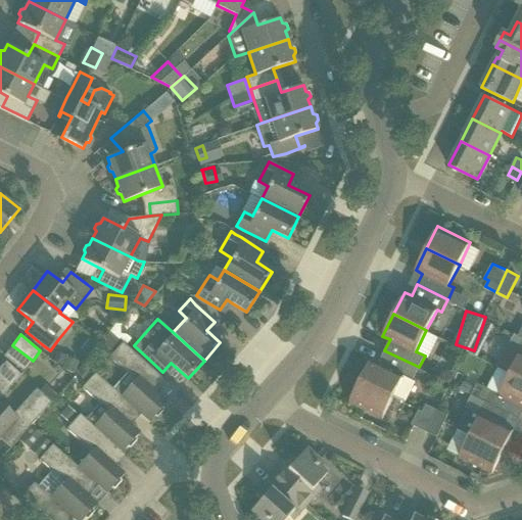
[(499,366),(521,377),(521,336),(519,335),(515,334),(499,366)]
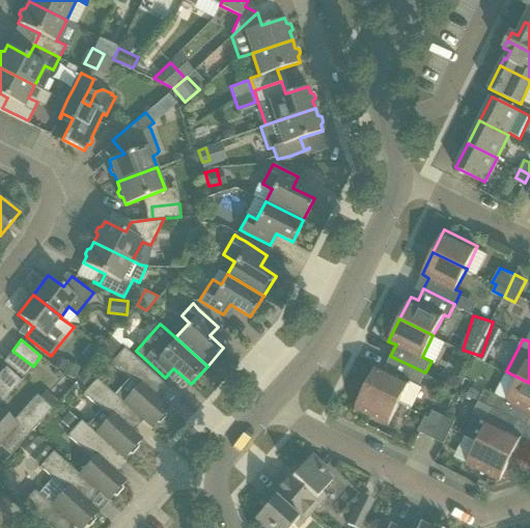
[(114,357),(111,361),(129,378),(137,385),(122,400),(138,416),(151,428),(158,421),(159,422),(167,414),(165,413),(170,407),(157,394),(166,384),(150,370),(149,369),(148,367),(124,345),(122,348),(114,357)]
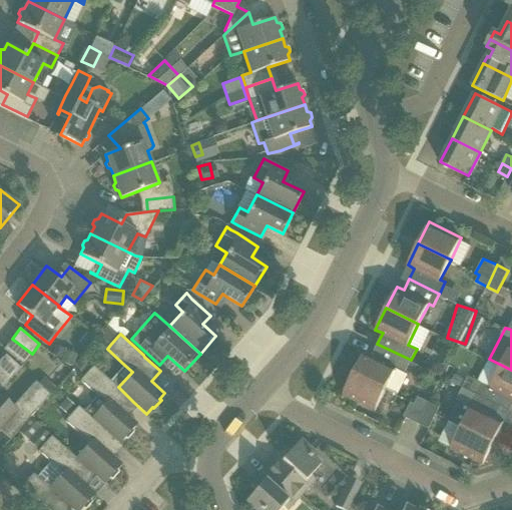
[(4,348),(23,364),(32,354),(12,339),(4,348)]
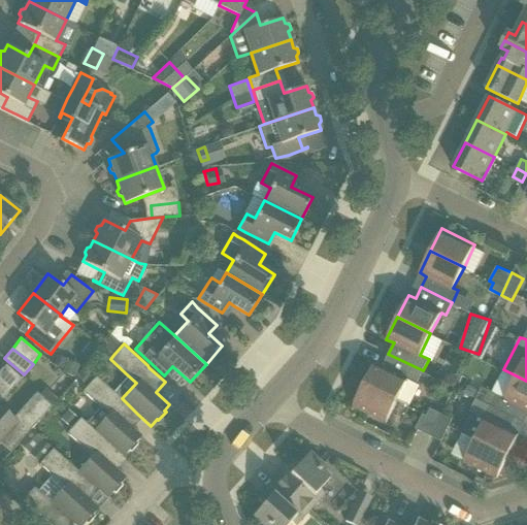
[(398,399),(408,404),(420,385),(417,383),(423,370),(388,354),(383,365),(375,361),(364,383),(397,400),(398,399)]
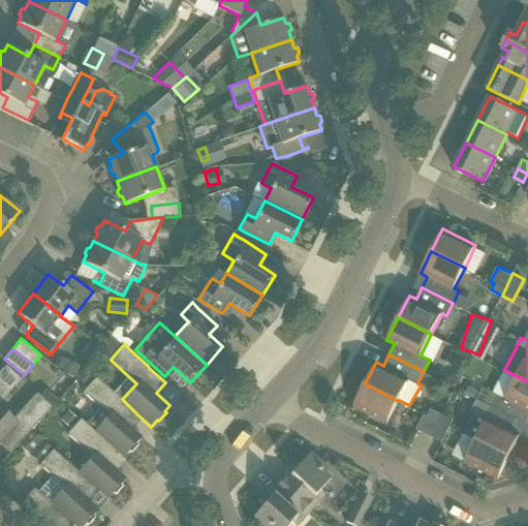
[(62,372),(74,378),(81,365),(67,359),(62,372)]
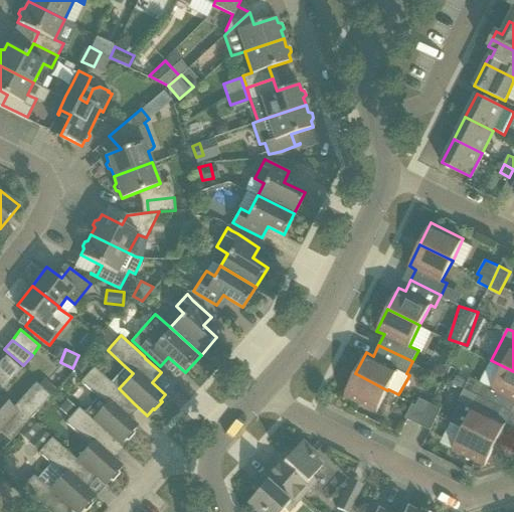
[(0,390),(21,368),(6,355),(0,361),(0,390)]
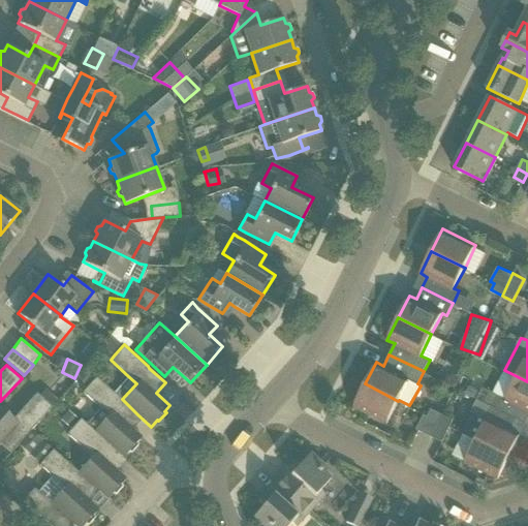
[(84,370),(78,377),(86,384),(92,378),(84,370)]
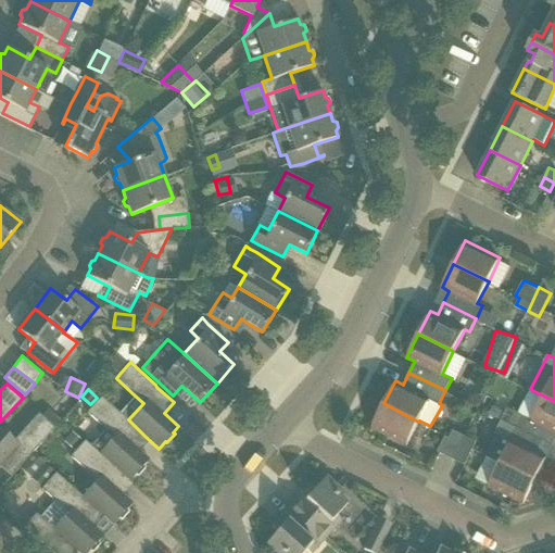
[(502,419),(553,444),(554,441),(554,401),(539,393),(530,389),(530,390),(543,397),(532,418),(508,406),(502,419)]
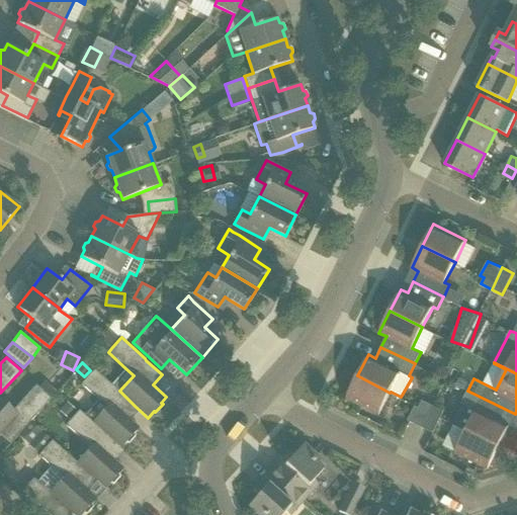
[(435,373),(445,378),(451,369),(444,365),(438,367),(435,373)]
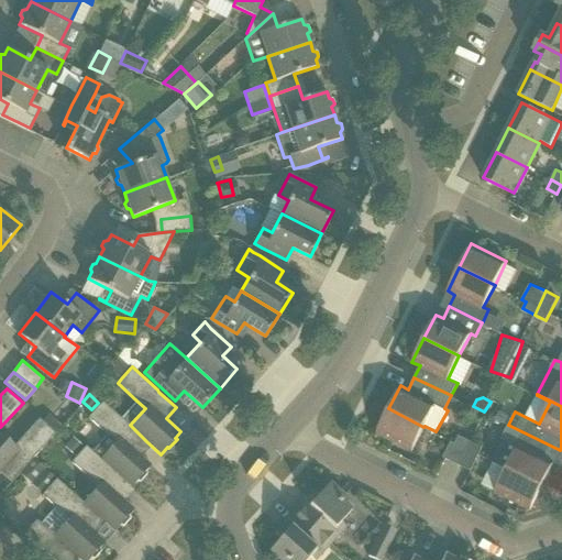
[(102,399),(87,415),(90,418),(102,429),(108,434),(116,441),(100,458),(129,485),(131,486),(138,480),(140,481),(147,472),(145,471),(152,464),(138,451),(146,441),(130,425),(122,417),(102,399)]
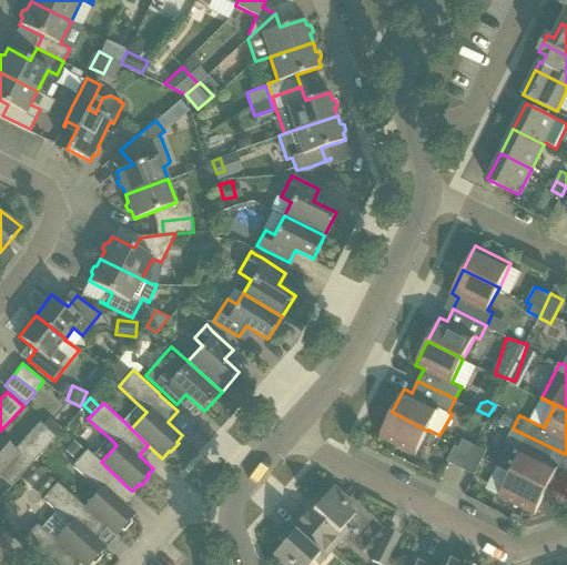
[(392,412),(380,436),(387,441),(382,452),(408,465),(414,453),(416,454),(427,431),(392,412)]
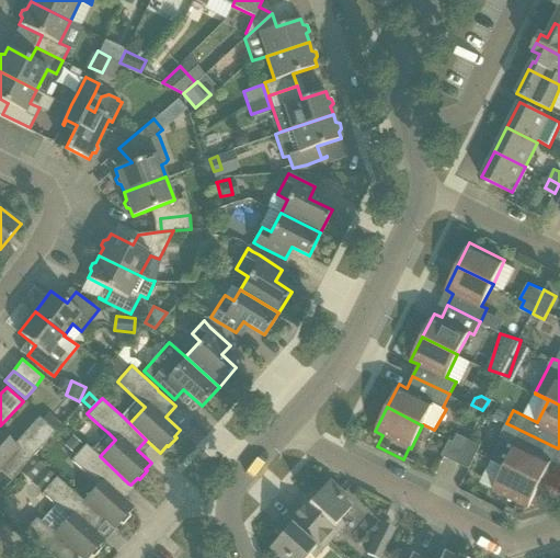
[(0,469),(4,465),(15,475),(20,470),(33,455),(55,431),(55,430),(43,419),(40,416),(14,443),(0,430),(0,469)]
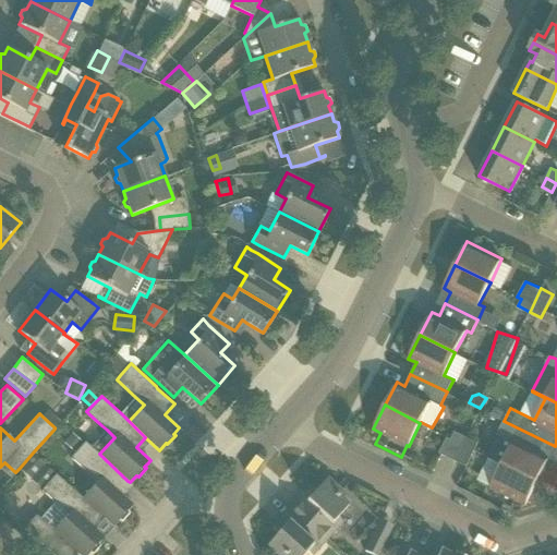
[(504,421),(497,433),(506,437),(513,441),(503,462),(503,463),(537,481),(549,458),(549,457),(542,454),(547,443),(527,432),(520,429),(518,427),(504,421)]
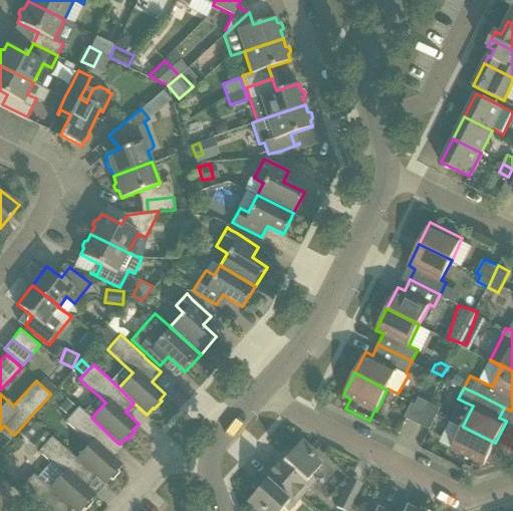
[(405,416),(419,424),(430,402),(420,397),(416,404),(412,402),(405,416)]
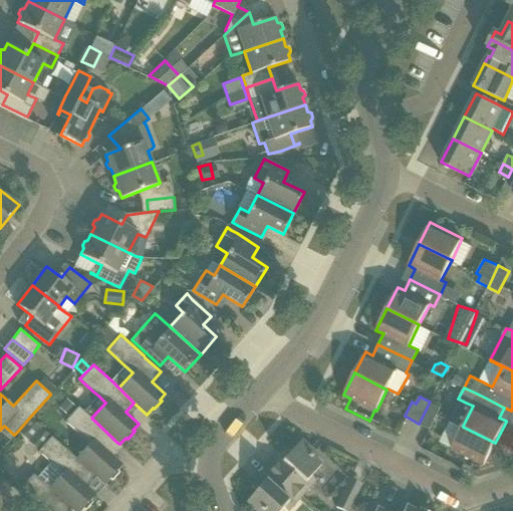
[(59,407),(68,415),(75,407),(66,399),(59,407)]
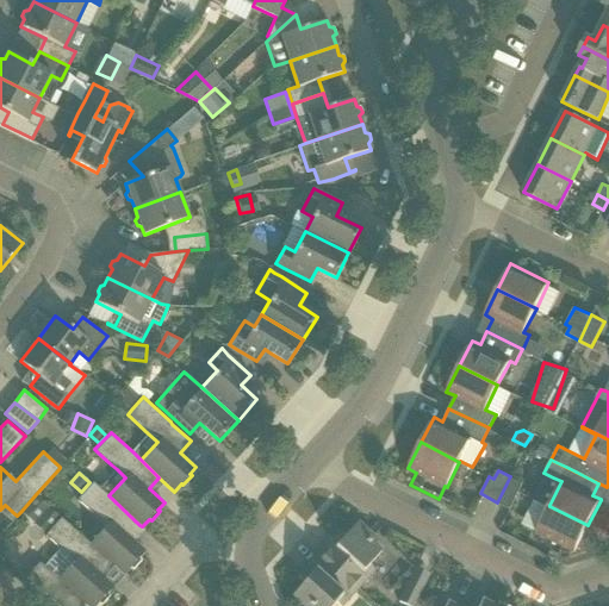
[(497,503),(510,508),(523,482),(510,476),(497,503)]
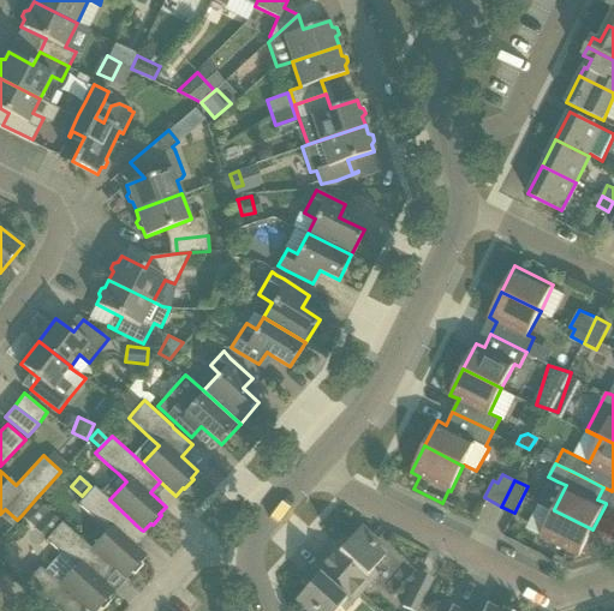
[(93,484),(77,502),(107,529),(90,547),(109,564),(109,565),(125,580),(132,571),(135,573),(142,564),(141,562),(148,555),(131,540),(141,529),(109,499),(108,498),(107,497),(101,491),(93,484)]
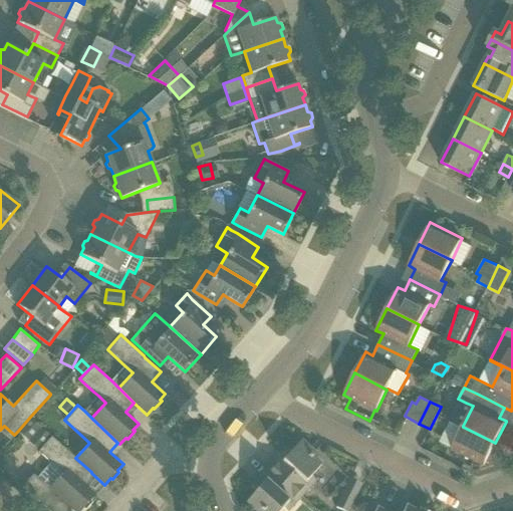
[(30,417),(18,431),(28,440),(40,426),(30,417)]
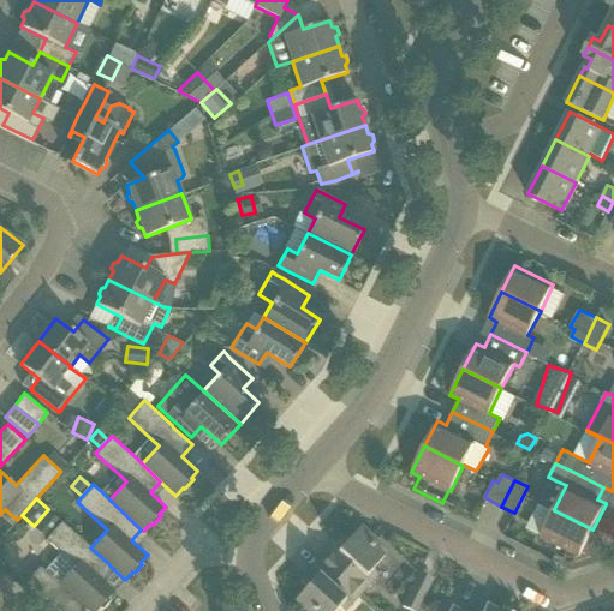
[(48,509),(34,526),(46,535),(60,520),(48,509)]
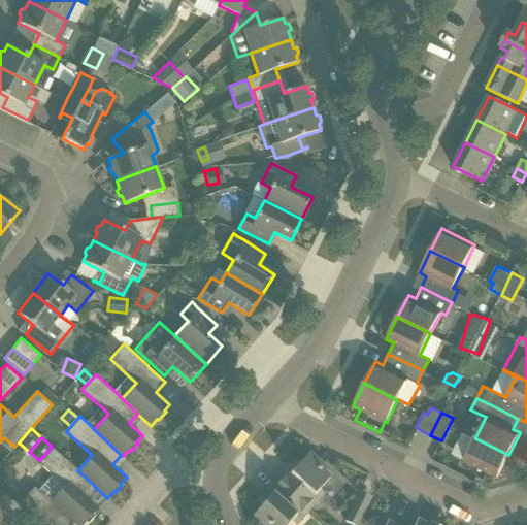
[(464,461),(497,478),(508,455),(475,438),(464,461)]
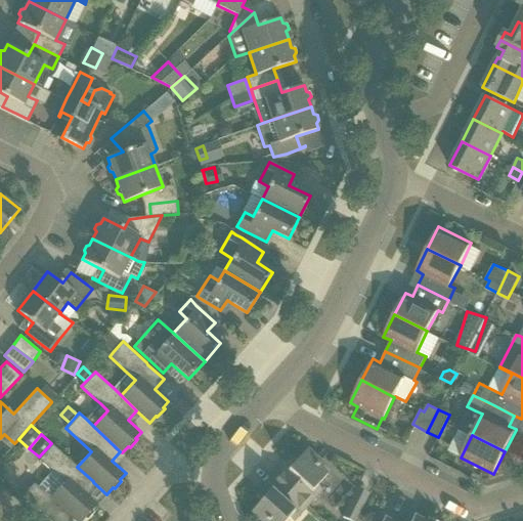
[(34,483),(23,495),(24,495),(51,520),(71,520),(73,519),(75,520),(82,520),(85,517),(87,519),(94,511),(92,510),(98,504),(85,491),(93,482),(93,481),(77,467),(51,443),(39,457),(38,459),(51,471),(38,486),(34,483)]
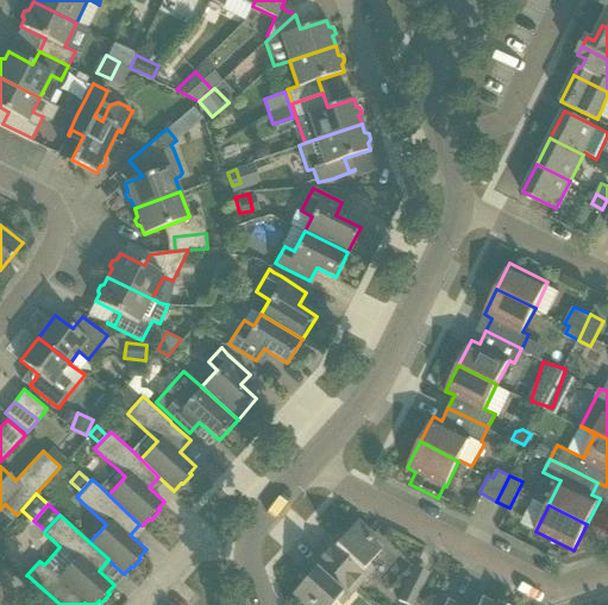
[(321,554),(358,586),(375,568),(369,562),(381,549),(370,540),(374,535),(357,520),(345,534),(338,528),(332,535),(336,537),(321,554)]
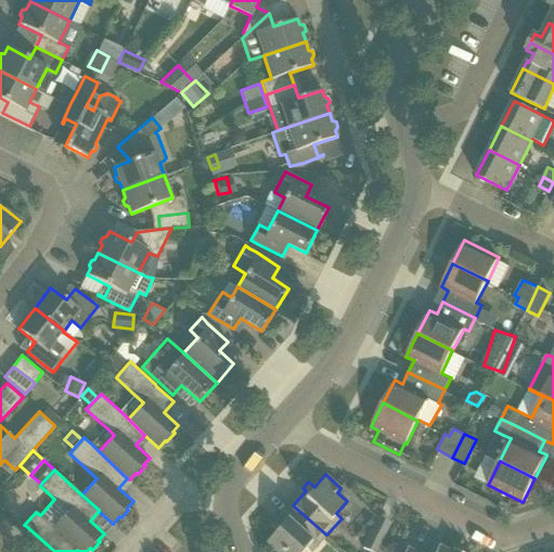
[(284,551),(285,551),(301,551),(306,548),(310,551),(326,535),(293,505),(279,520),(277,517),(271,524),(277,529),(266,541),(277,551),(284,551)]
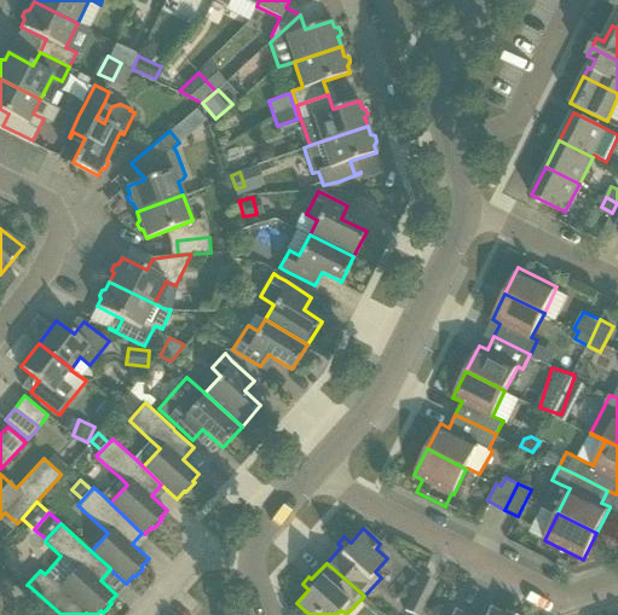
[(405,609),(417,614),(419,614),(435,582),(422,576),(405,609)]
